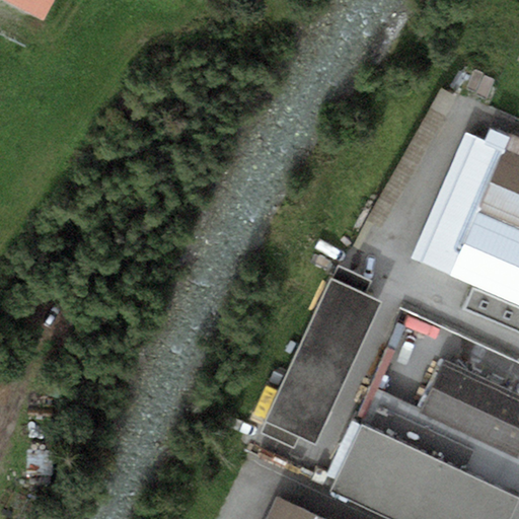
[(51,0),(8,0),(43,16),(51,0)]
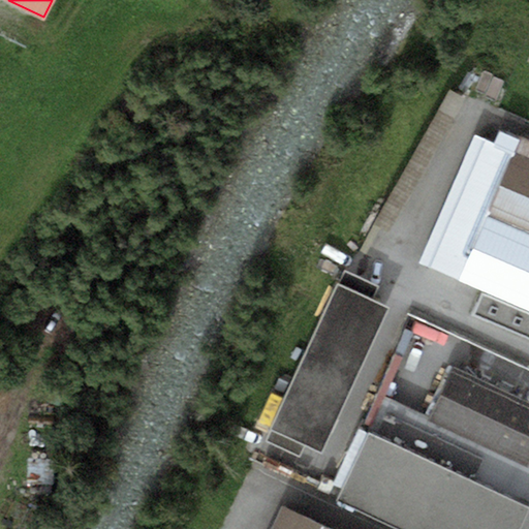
[(449,85),(372,219),(390,229),(468,95),(449,85)]
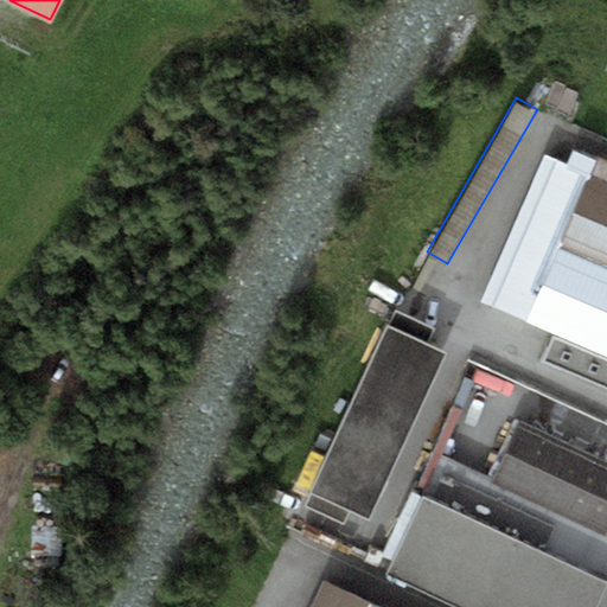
[(481,301),(526,321),(590,176),(547,155),(481,301)]
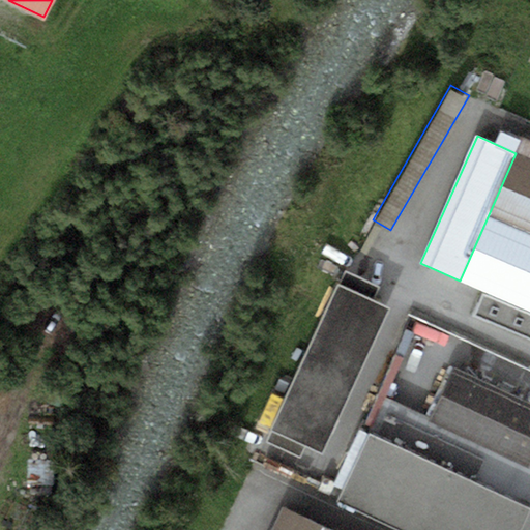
[(529,158),(516,153),(460,281),(520,305),(518,308),(482,294),(474,316),(529,337),(529,313),(529,310),(529,158)]
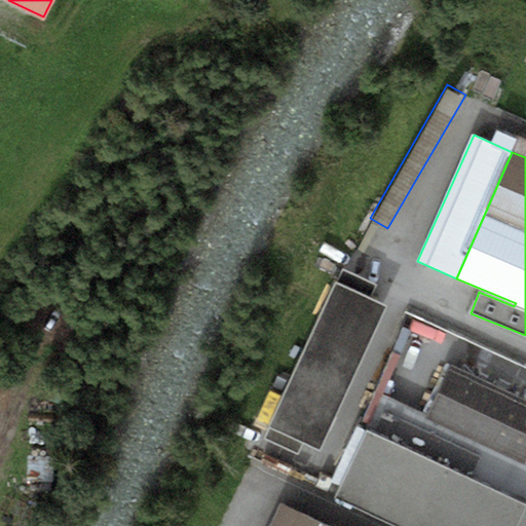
[(340,267),(334,279),(371,298),(377,285),(340,267)]
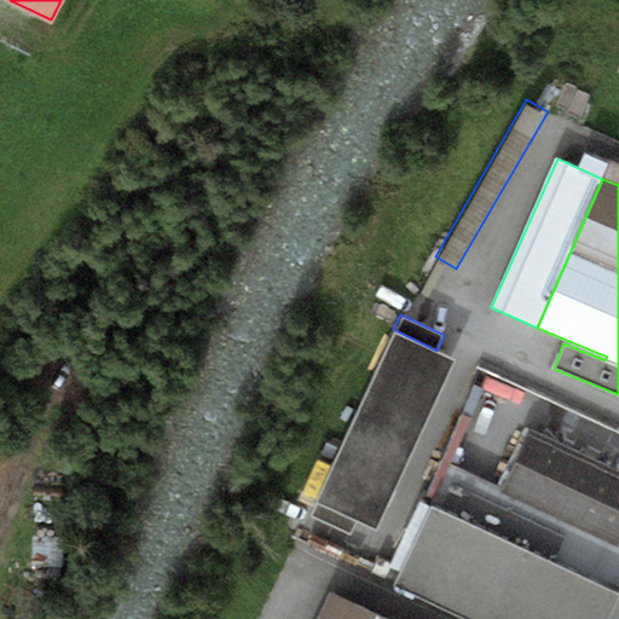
[(437,351),(393,329),(314,501),(358,520),(380,530),(457,359),(437,351)]
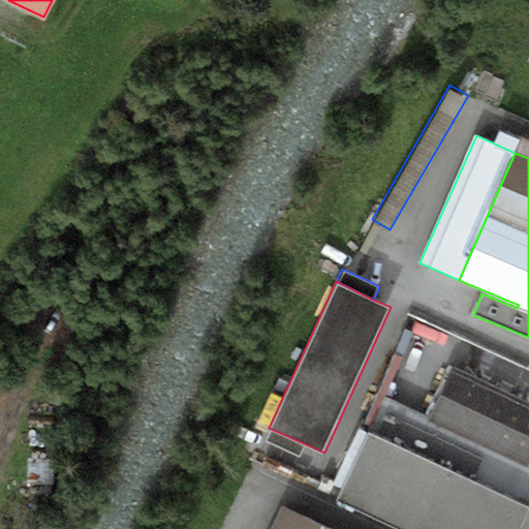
[(528,400),(455,366),(430,421),(528,466),(528,400)]
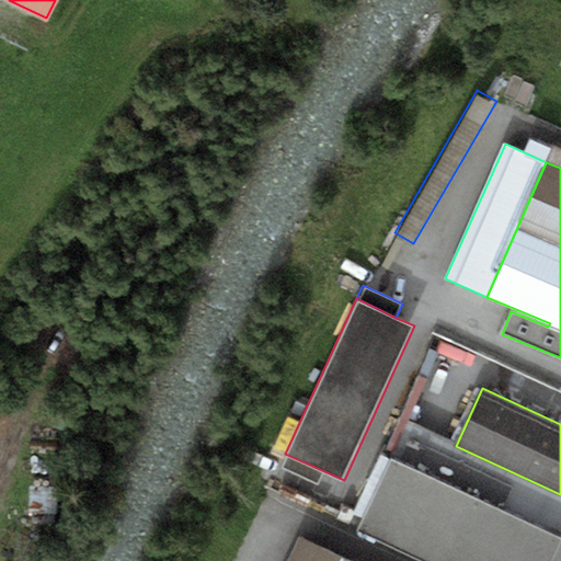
[(324,471),(285,454),(279,467),(318,484),(324,471)]
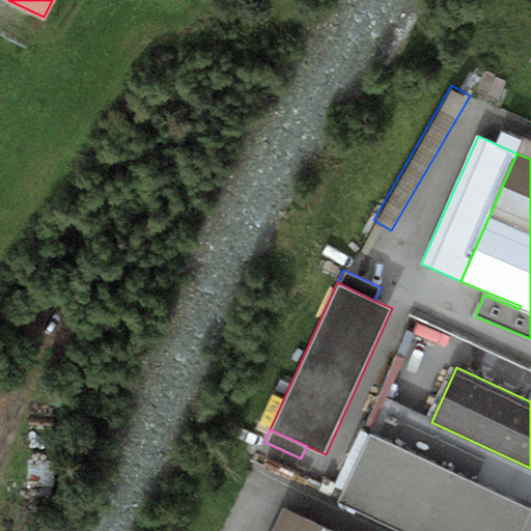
[(520,530),(530,508),(371,431),(338,500),(403,530),(520,530)]
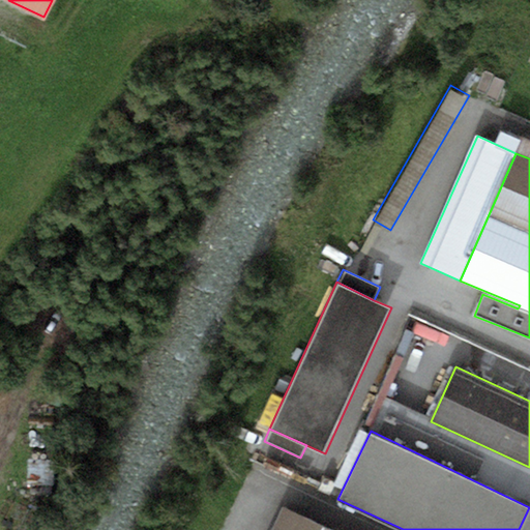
[(329,529),(283,508),(272,529),(329,529)]
